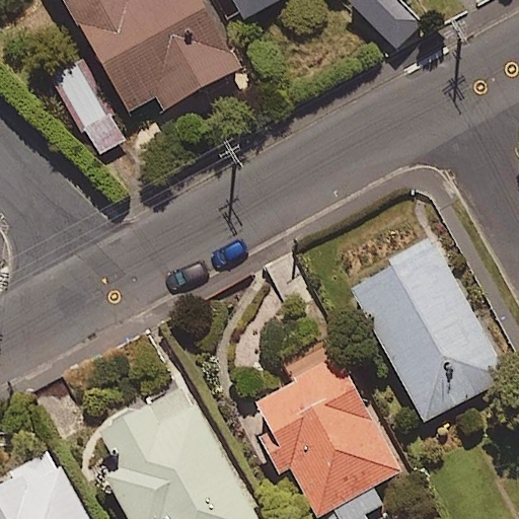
[(157,98),(165,113),(241,69),(201,0),(67,0),(132,113),(157,98)]
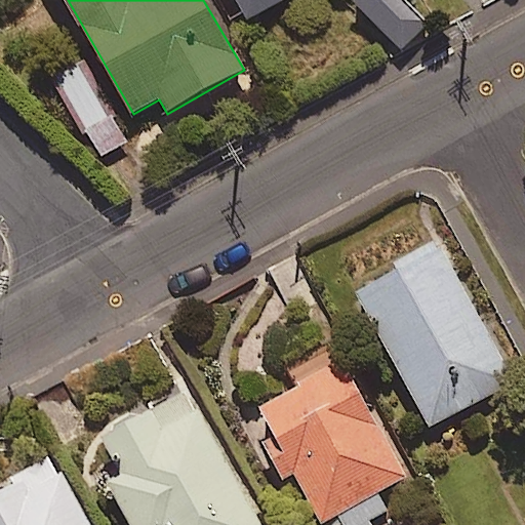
[(236,0),(247,22),(287,0),(236,0)]
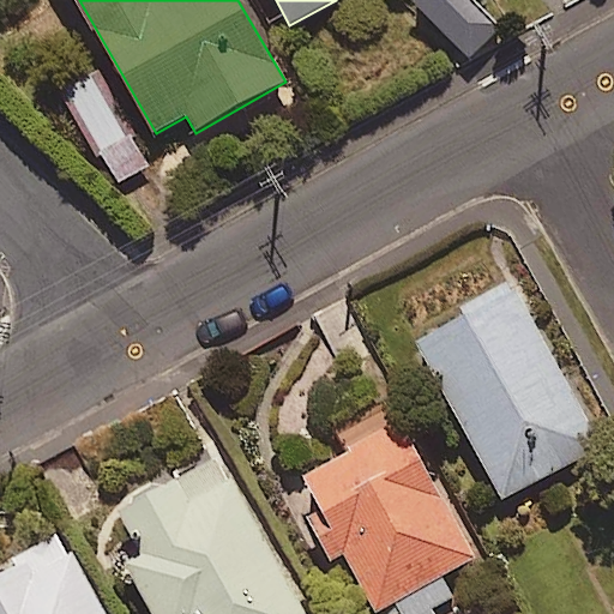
[(469,60),(503,28),(475,0),(416,0),(414,4),(469,60)]
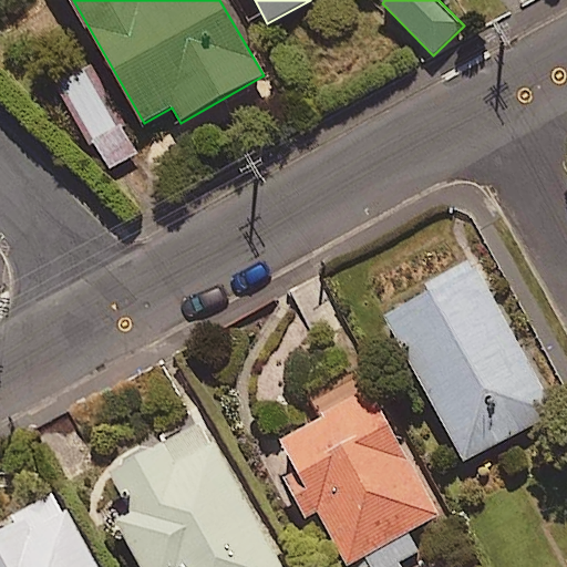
[(137,154),(84,71),(58,89),(111,171),(137,154)]
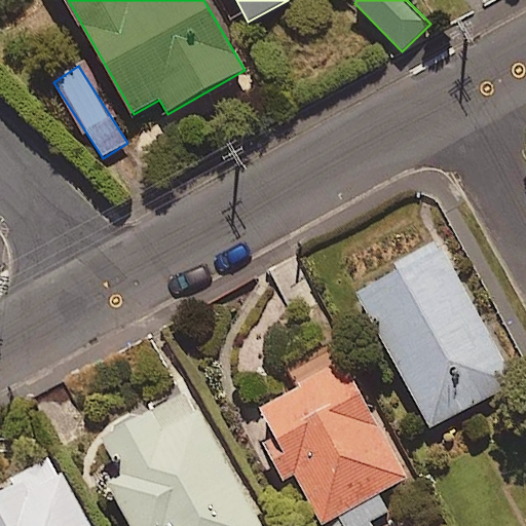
[(358,295),(430,430),(516,384),(443,249),(358,295)]
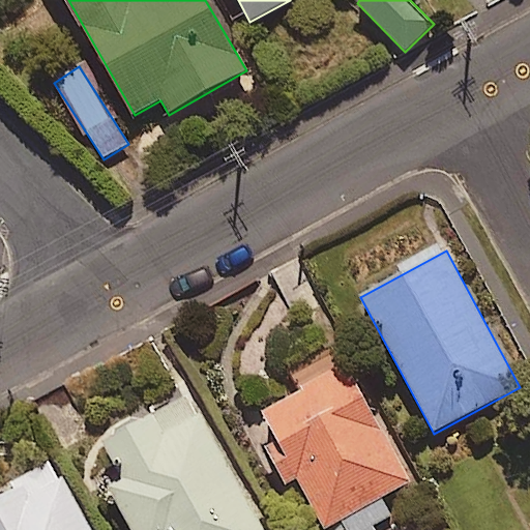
[(289,490),(301,481),(328,527),(341,520),(347,529),(383,529),(394,524),(380,500),(412,481),(344,369),(263,417),(276,440),(264,448),(289,490)]
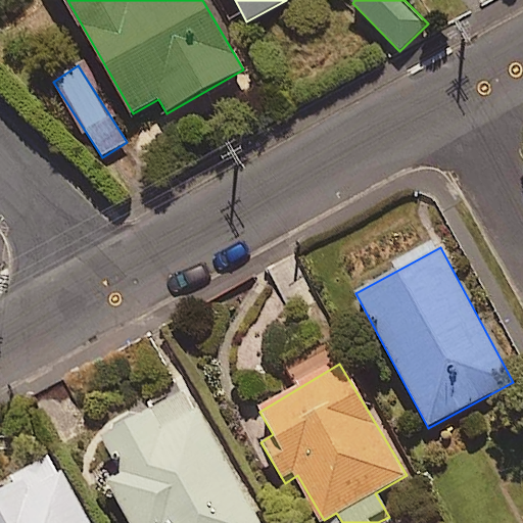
[(262,522),(189,389),(104,435),(126,475),(109,484),(130,522),(262,522)]
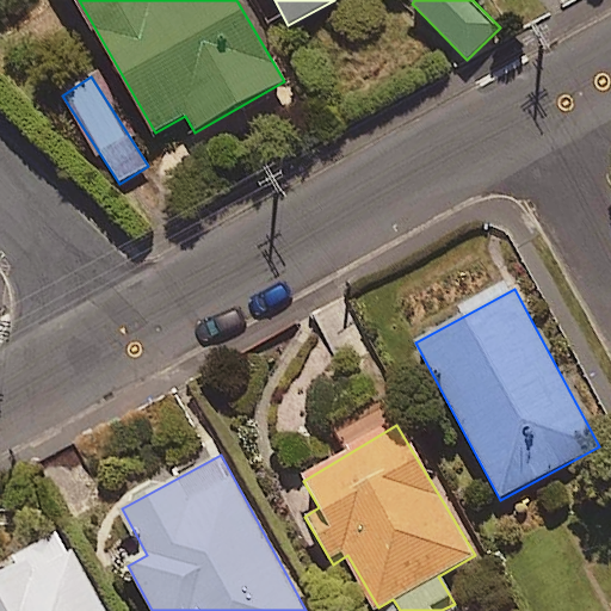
[(0,610),(104,610),(66,541),(0,576),(0,610)]
